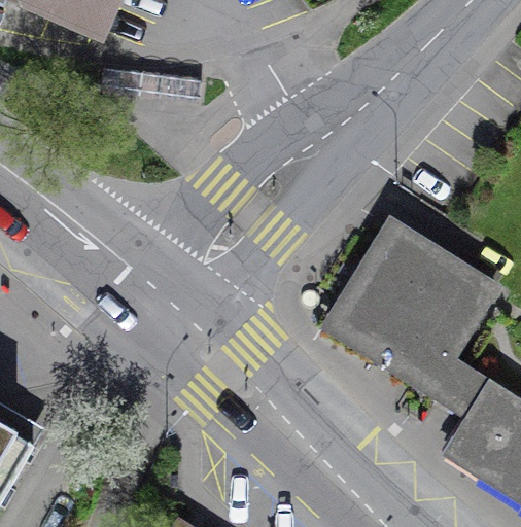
[(23,0),(89,27),(101,0),(23,0)]
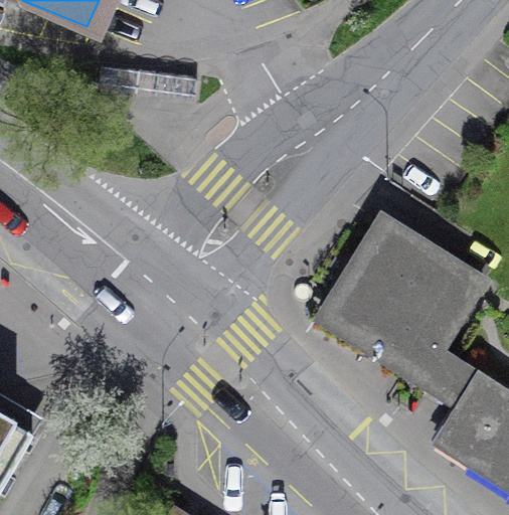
[(189,94),(191,78),(74,62),(72,78),(189,94)]
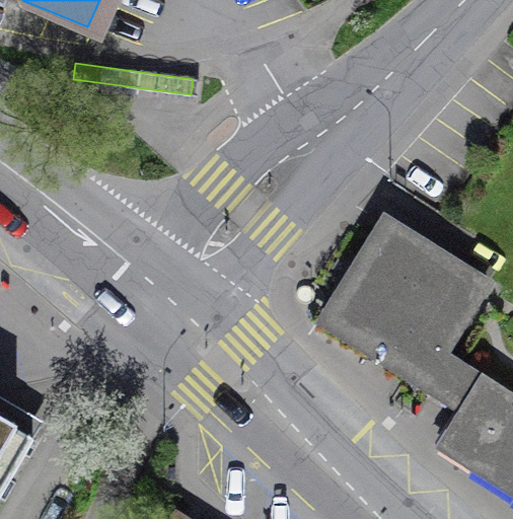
[(512,390),(449,351),(492,283),(383,214),(313,322),(454,412),(432,447),(512,498),(512,390)]
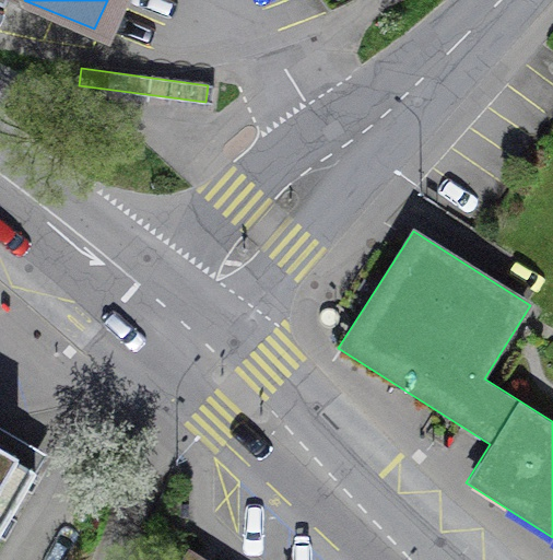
[(0,525),(32,470),(0,452),(0,525)]
